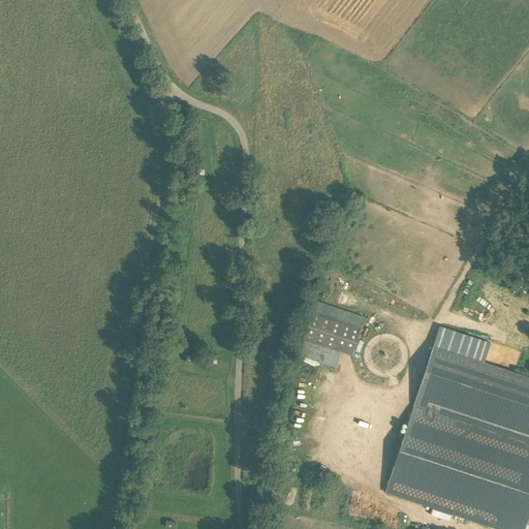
[(316,300),(312,312),(361,329),(366,317),(316,300)]
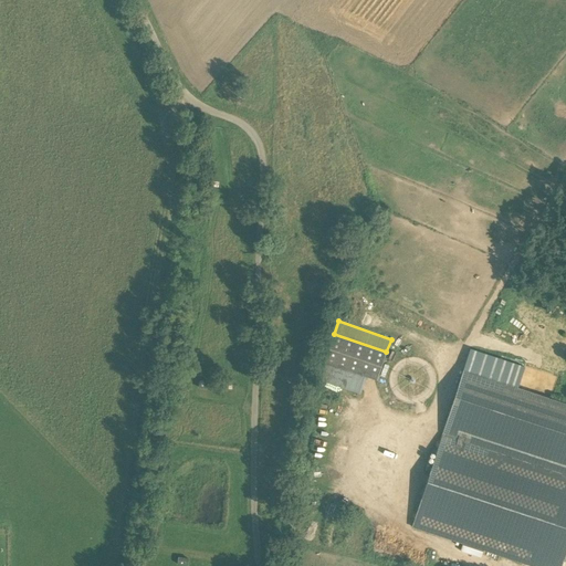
[(386,352),(334,334),(325,360),(367,375),(377,378),(386,352)]
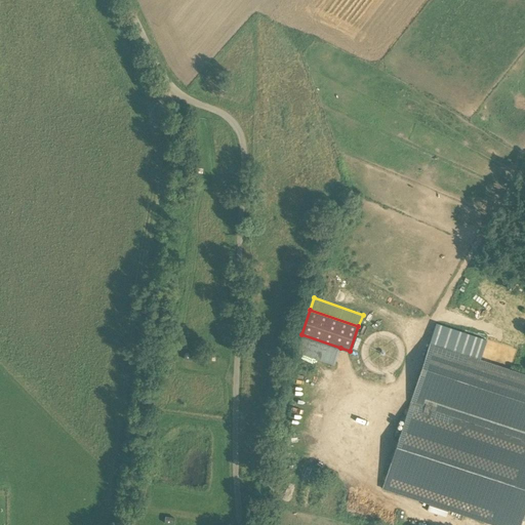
[(524,375),(481,361),(488,339),(437,323),(430,345),(382,489),(491,524),(518,524),(521,518),(524,506),(524,375)]
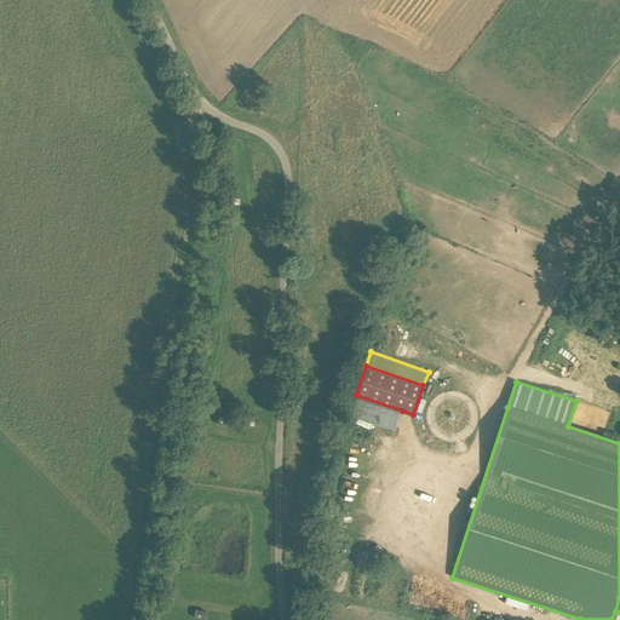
[(402,411),(356,395),(350,413),(396,429),(402,411)]
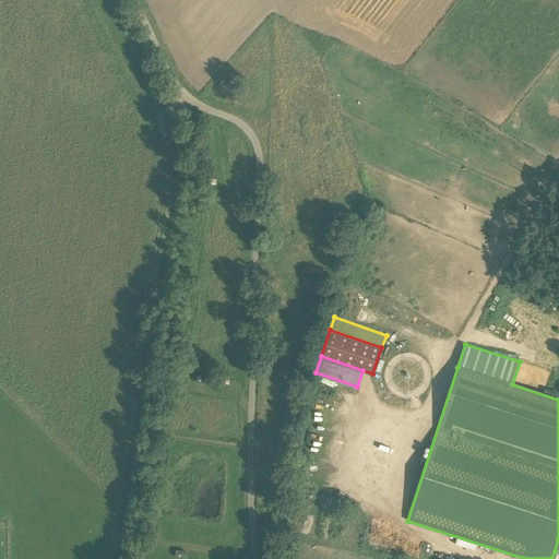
[(367,466),(366,472),(385,476),(387,471),(367,466)]
